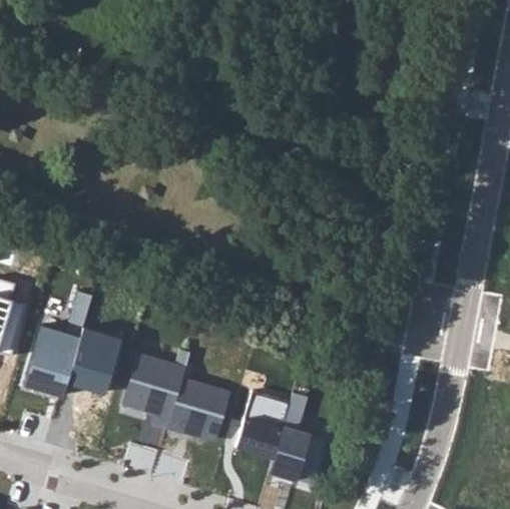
[(0,355),(11,359),(27,307),(10,302),(14,286),(0,281),(0,355)]
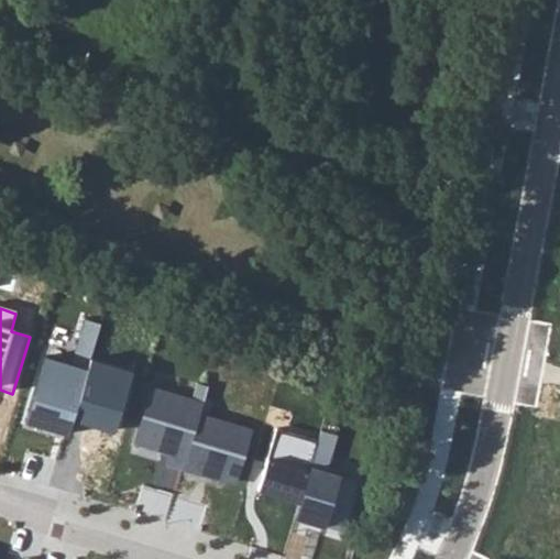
[(102,326),(86,321),(77,350),(94,354),(102,326)]
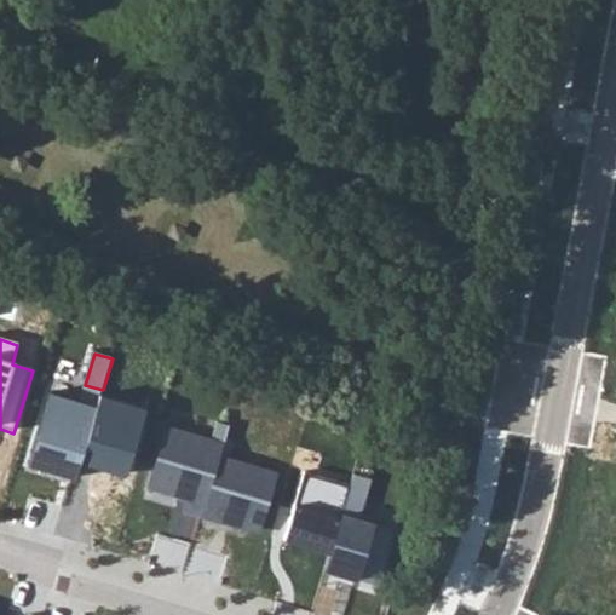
[(52,394),(29,469),(75,482),(80,464),(98,408),(52,394)]
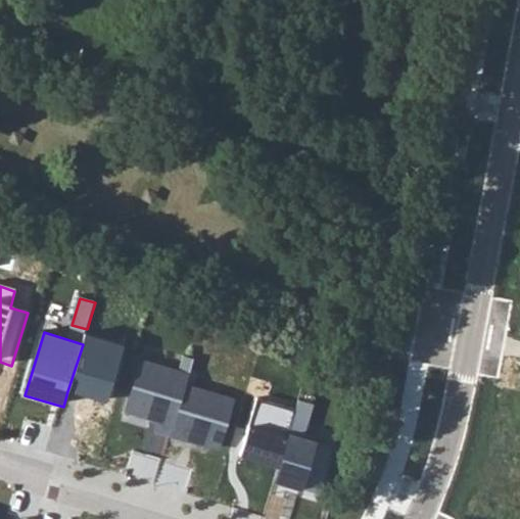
[(67,391),(106,404),(124,347),(85,336),(83,344),(67,391)]
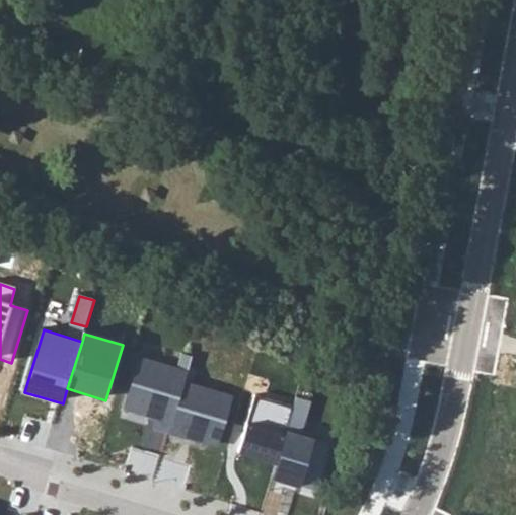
[(141,356),(125,408),(158,418),(155,428),(170,433),(171,430),(187,380),(194,355),(183,352),(179,367),(141,356)]
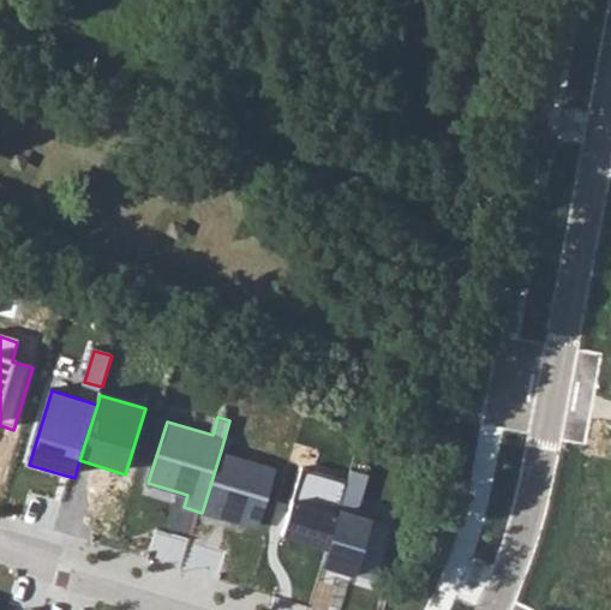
[(203,509),(261,526),(277,467),(221,450),(203,509)]
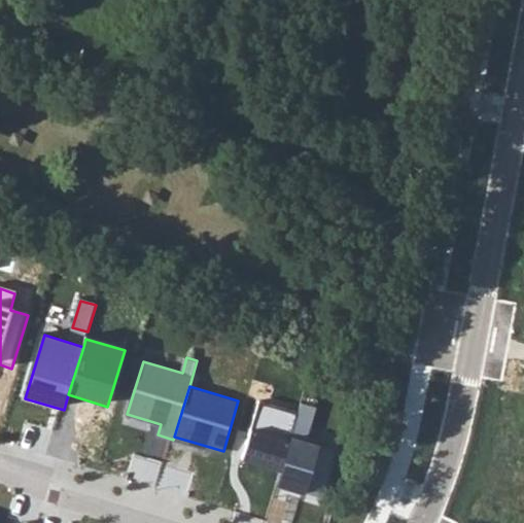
[(259,403),(242,461),(281,473),(291,439),(295,424),(299,415),(259,403)]
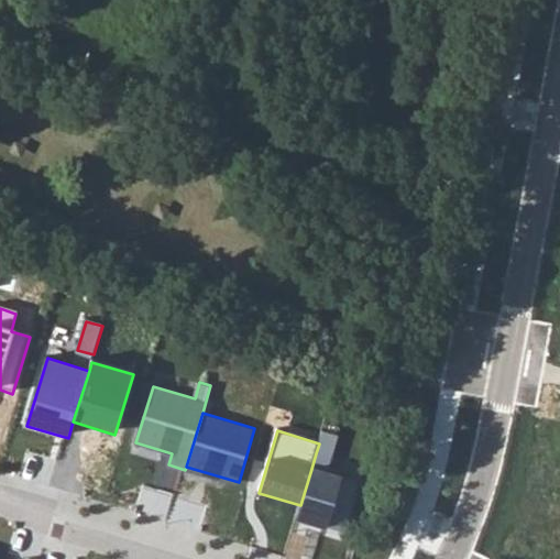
[(338,437),(322,433),(319,444),(316,453),(331,458),(338,437)]
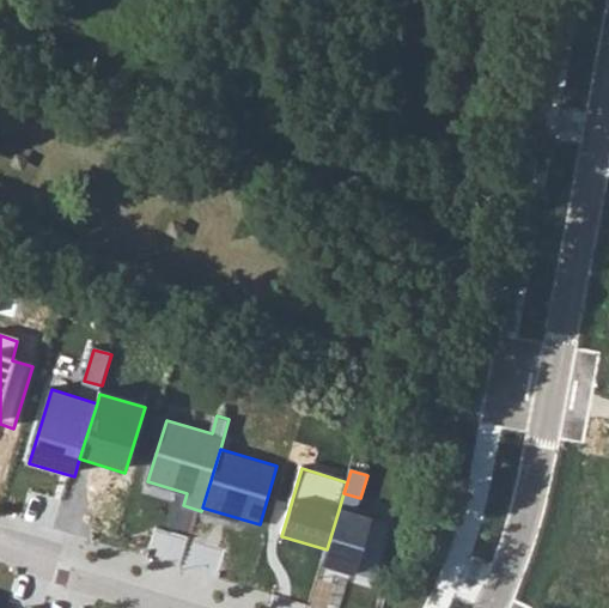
[(339,510),(355,515),(360,498),(343,493),(339,510)]
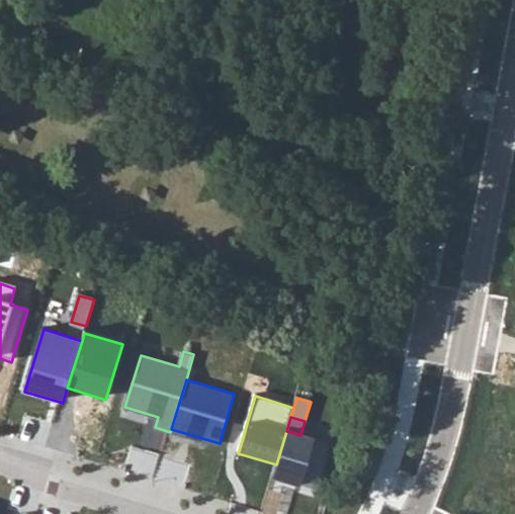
[(276,464),(273,477),(319,490),(332,445),(301,435),(286,431),(276,464)]
